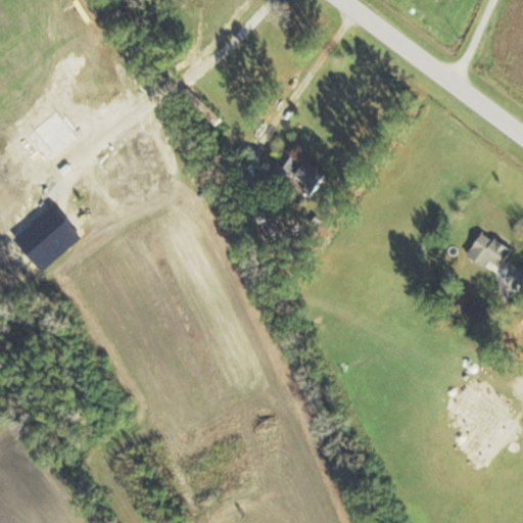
[(185,90),(215,125),(222,120),(192,85),(185,90)]
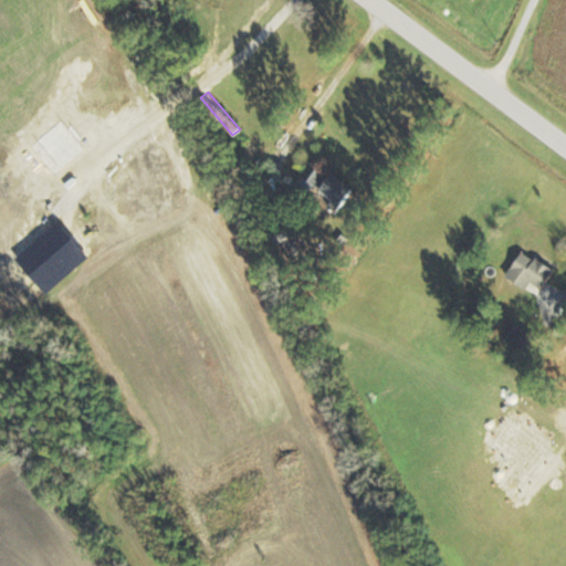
[(354,188),(312,159),(293,187),(306,196),(313,185),(334,199),(329,206),(337,211),(354,188)]
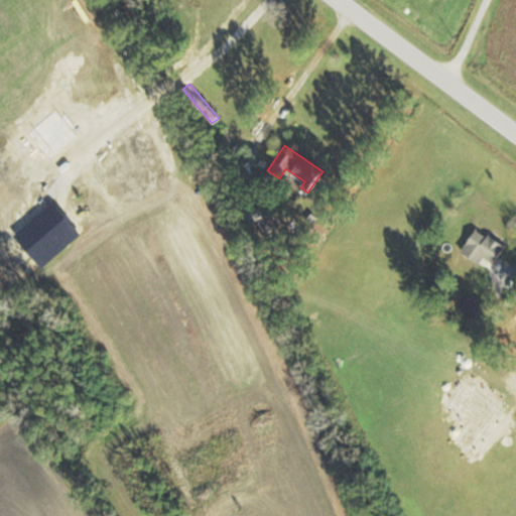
[(462,249),(490,269),(505,246),(478,227),(462,249)]
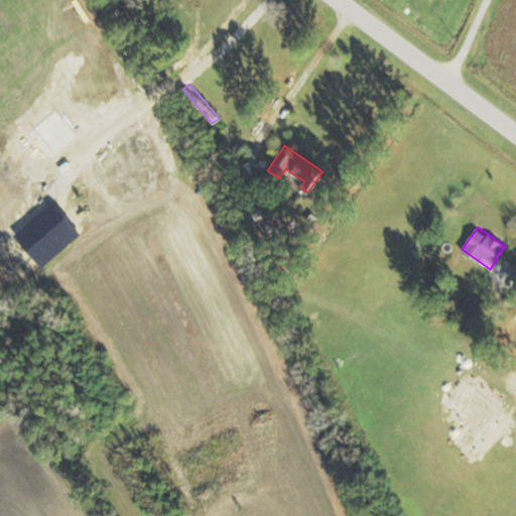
[(473,316),(480,323),(492,307),(484,301),(473,316)]
